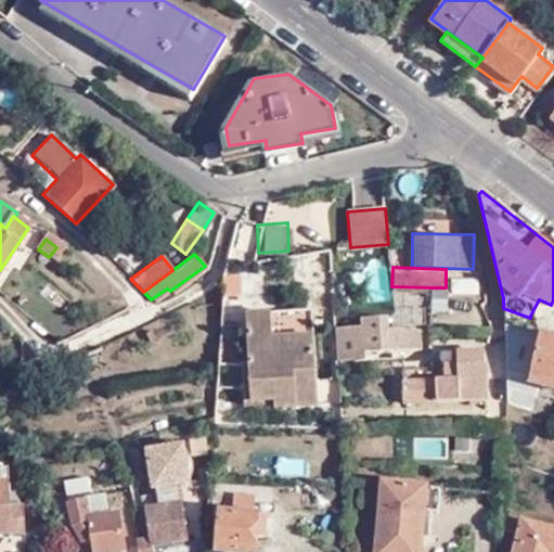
[(243,311),(244,328),(310,324),(310,308),(243,311)]
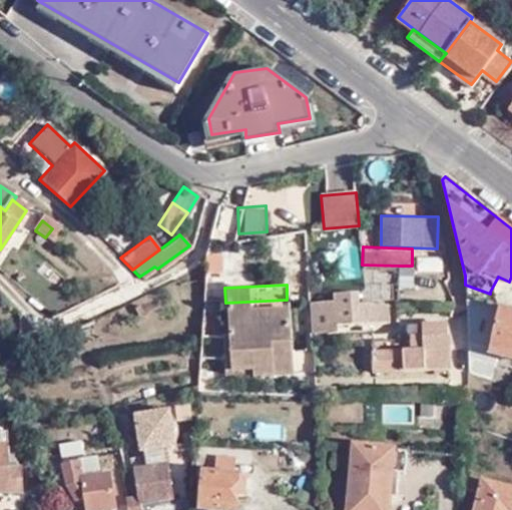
[(490,292),(490,294),(465,285),(466,304),(466,305),(491,308),(494,310),(495,294),(490,292)]
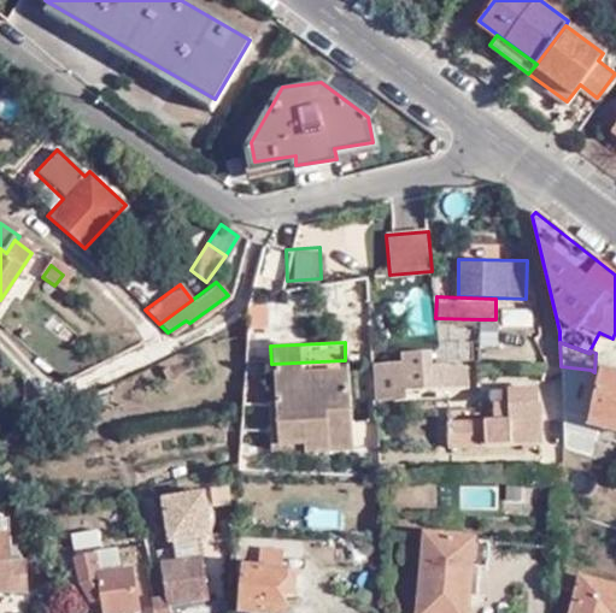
[(430,349),(400,351),(400,359),(402,385),(404,385),(468,384),(467,364),(430,365),(430,349)]
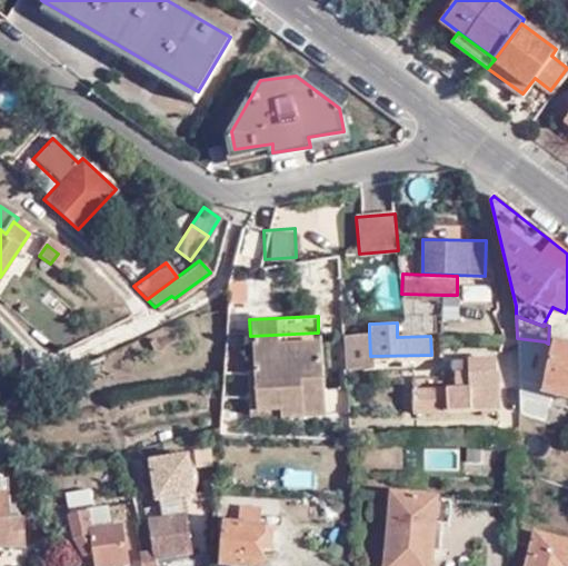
[(370,356),(369,331),(342,333),(345,366),(372,366),(372,356),(370,356)]
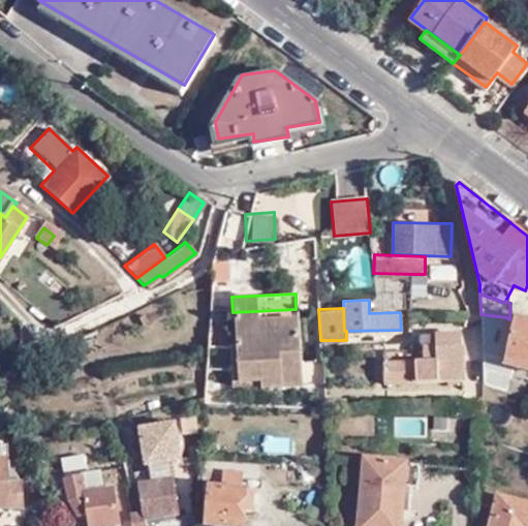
[(296,309),(233,312),(234,344),(227,344),(229,387),(300,383),(296,309)]
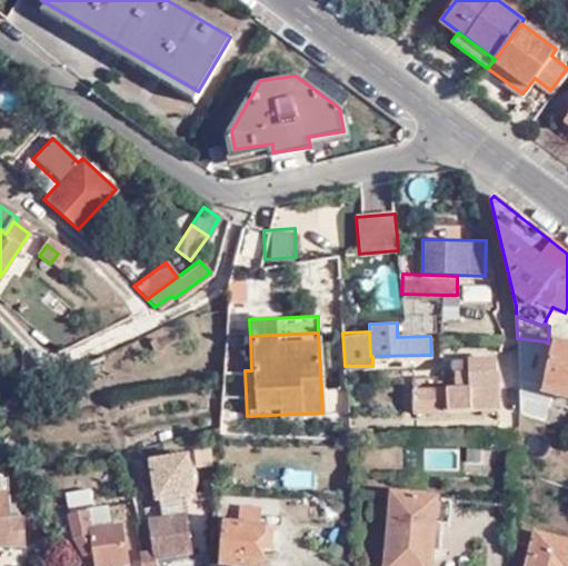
[(517,338),(517,413),(551,425),(554,416),(545,413),(549,394),(539,390),(548,344),(545,341),(517,338)]
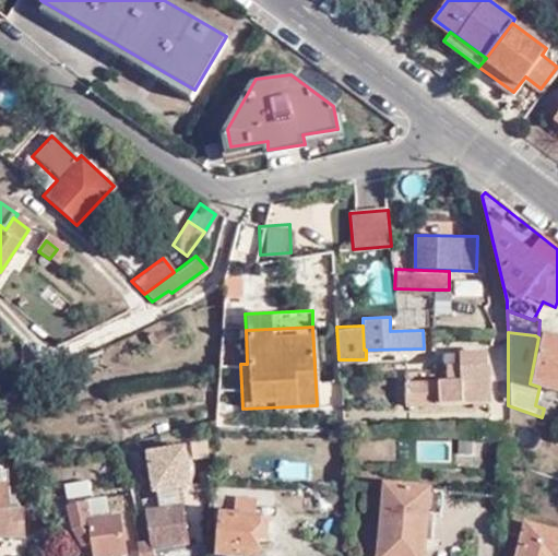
[(557,342),(538,338),(530,383),(539,387),(557,391),(557,342)]
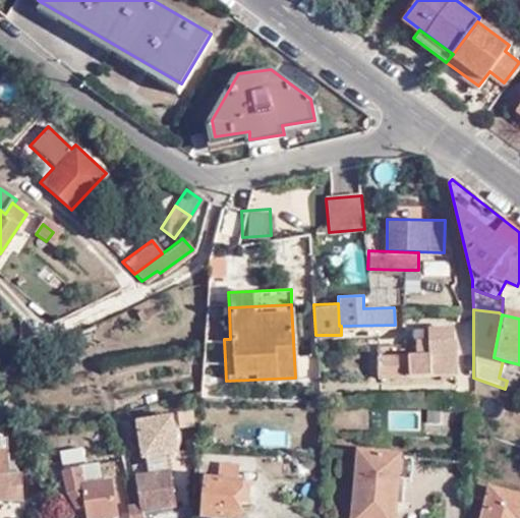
[(452,375),(452,328),(427,329),(427,342),(414,343),(414,356),(373,357),(374,376),(452,375)]
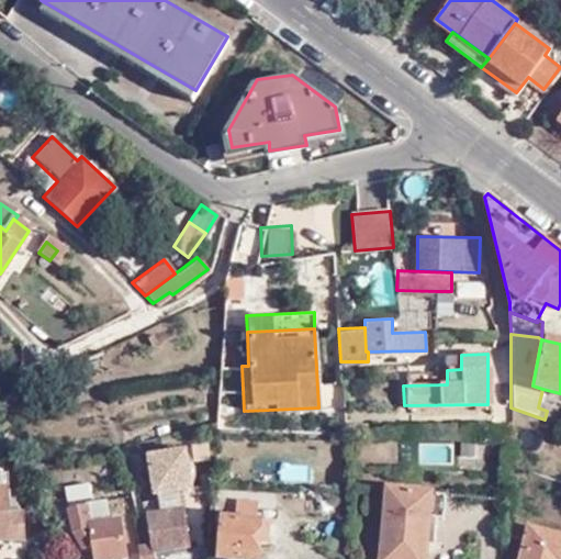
[(193,487),(187,449),(149,455),(155,493),(158,492),(160,507),(178,507),(183,506),(181,489),(193,487)]
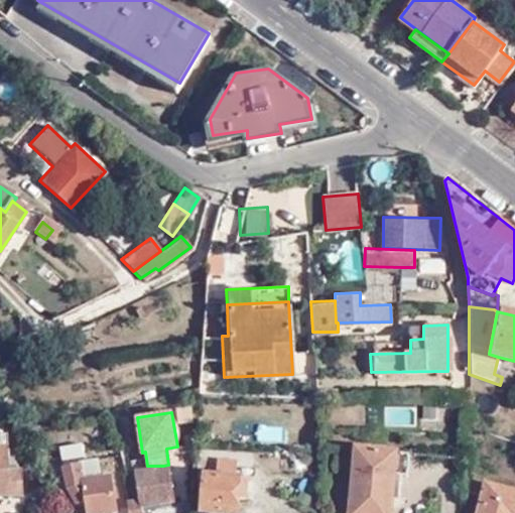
[(0,493),(21,493),(21,470),(7,470),(6,445),(0,445),(0,493)]
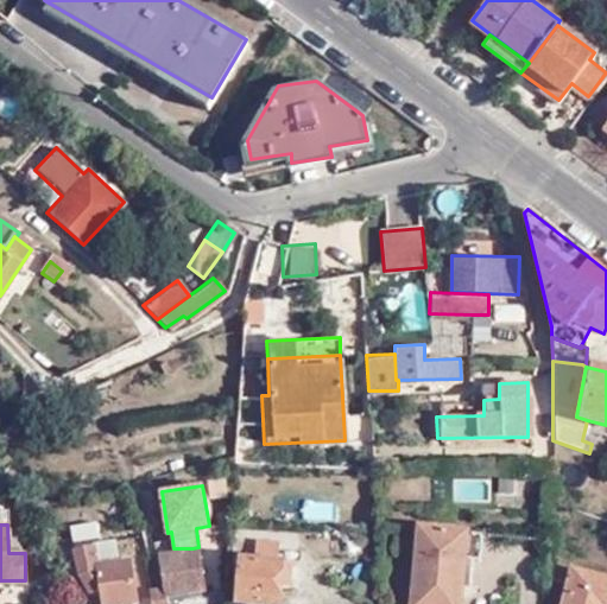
[(459,603),(467,529),(419,525),(410,603),(459,603)]
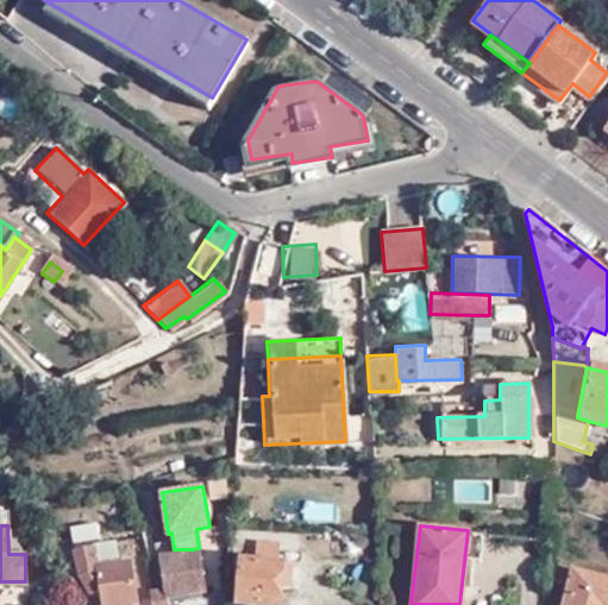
[(279,563),(280,542),(256,541),(254,561),(279,563)]
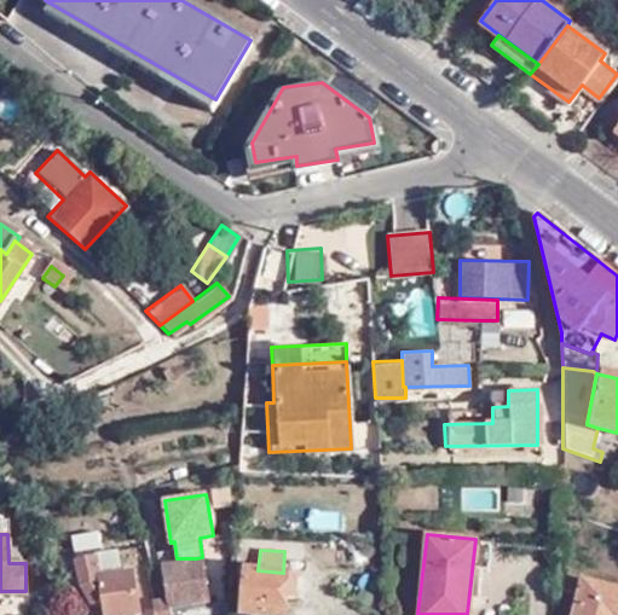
[(115,551),(76,557),(81,586),(92,603),(102,601),(104,614),(114,614),(140,611),(132,568),(119,570),(115,551)]
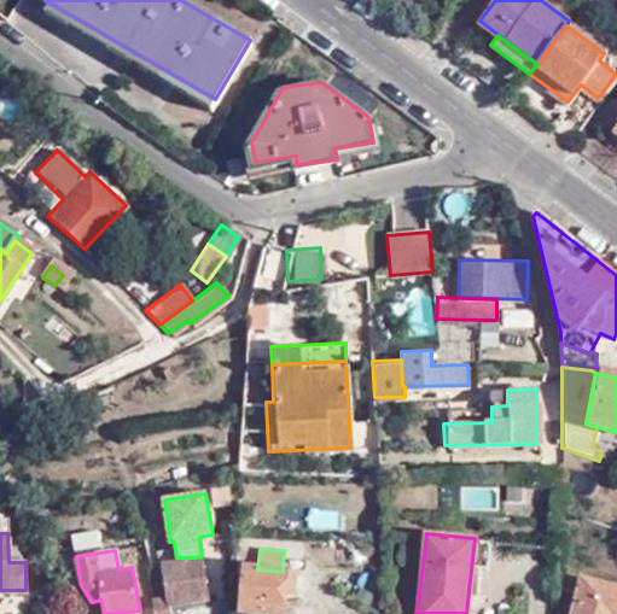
[(167,595),(151,597),(153,613),(169,613),(169,603),(207,598),(202,556),(196,557),(162,563),(167,595)]
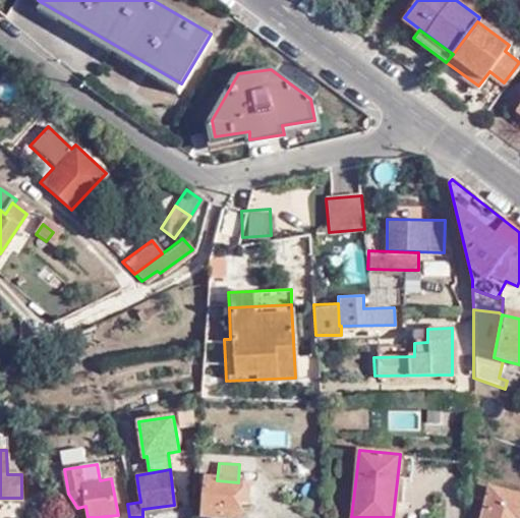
[(206,479),(204,515),(238,517),(239,502),(240,483),(238,482),(217,480),(206,479)]
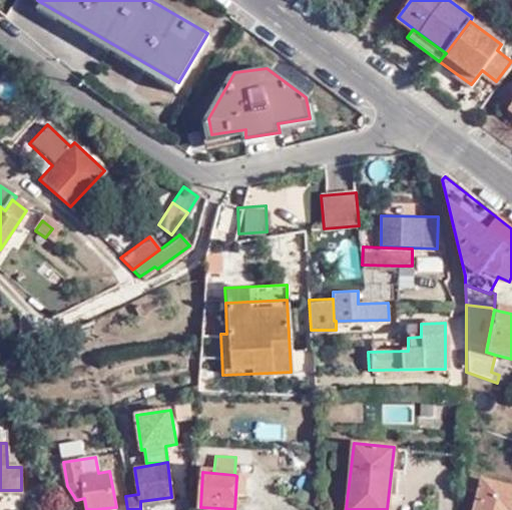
[(511,509),(511,486),(463,473),(462,485),(479,489),(473,509),(511,509)]
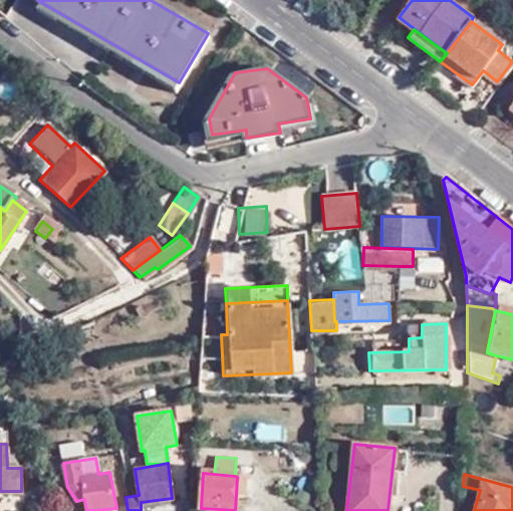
[(245,496),(247,477),(237,477),(236,495),(245,496)]
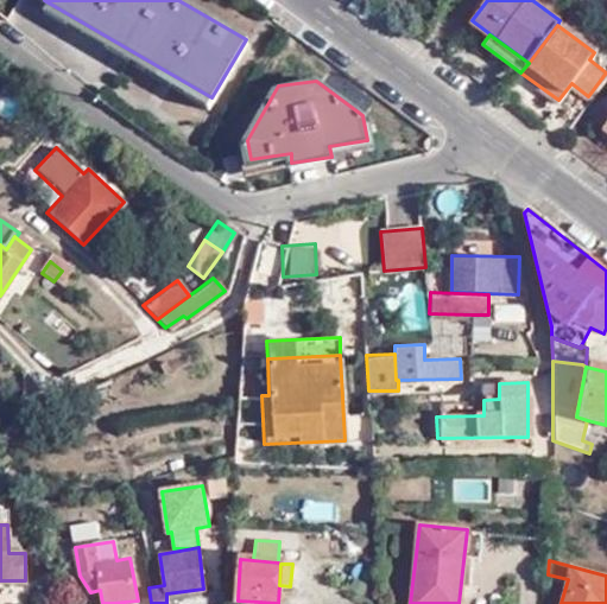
[(25,583),(0,584),(0,599),(26,598),(25,583)]
